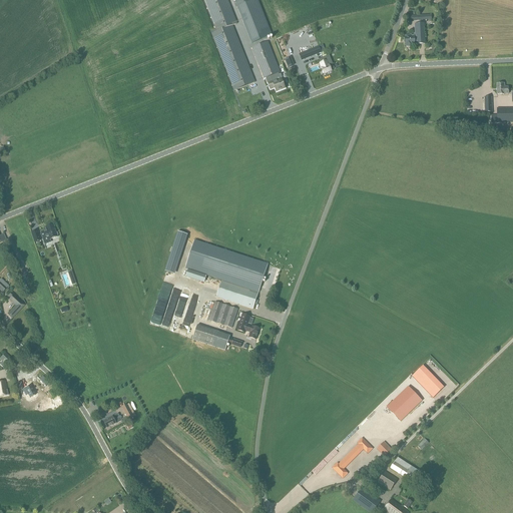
[(227,0),(203,0),(217,32),(212,34),(234,91),(255,82),(232,26),(237,24),(227,0)]
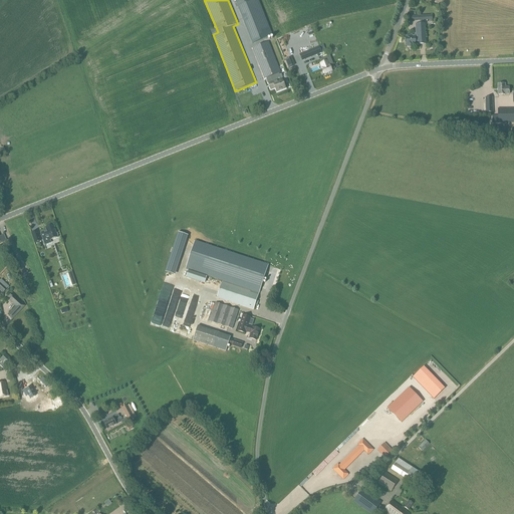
[(261,6),(241,14),(253,43),(273,36),(261,6)]
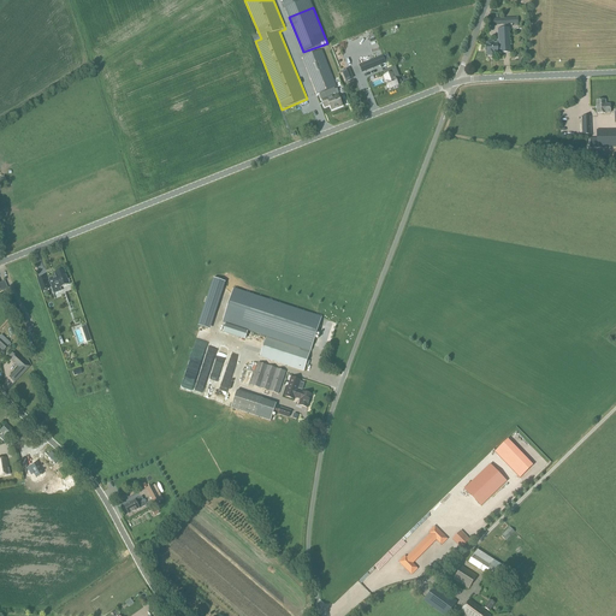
[(499,29),(501,42),(497,42),(498,45),(495,45),(493,42),(487,43),(487,45),(486,45),(487,47),(486,48),(486,51),(487,52),(487,54),(489,55),(495,55),(495,53),(501,53),(510,53),(509,29),(499,29)]
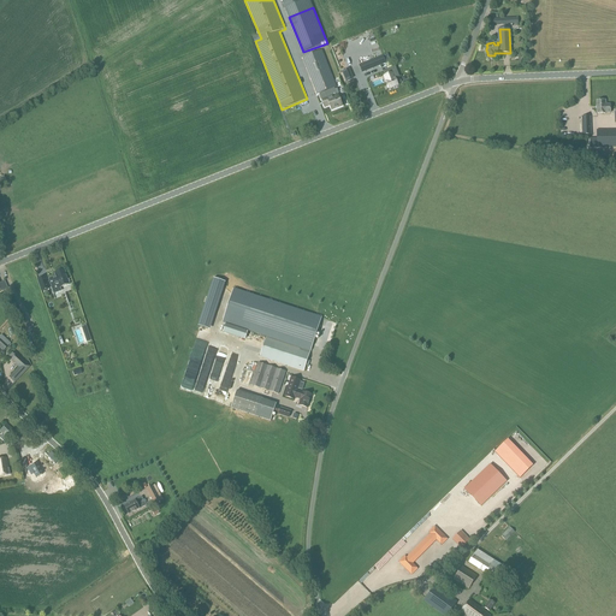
[(331,105),(332,110),(342,106),(338,96),(333,98),(330,90),(337,88),(323,51),(302,58),(317,95),(323,93),(324,99),(321,100),(325,107),(331,105)]
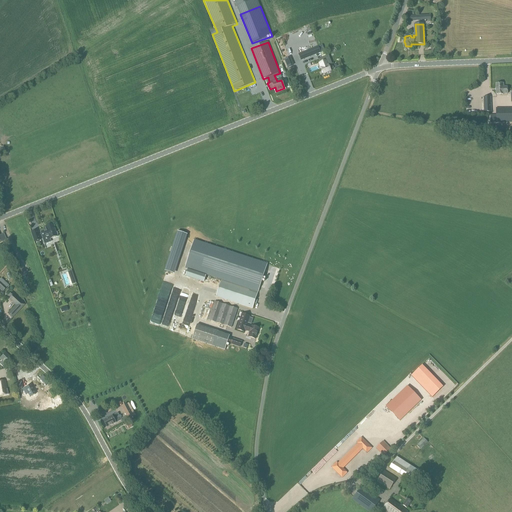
[(318,46),(299,54),(301,60),(321,52),(318,46)]
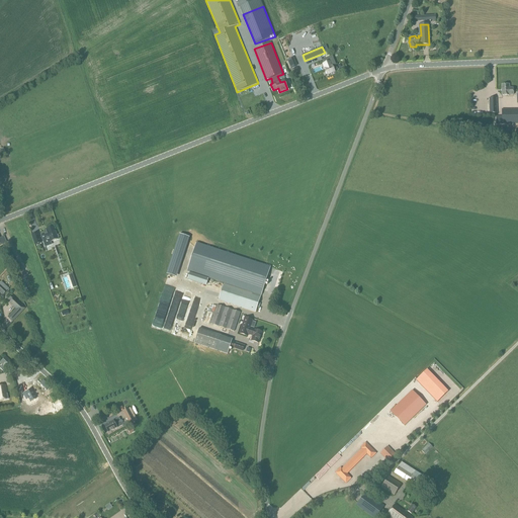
[(334,71),(338,69),(333,57),(322,61),(324,64),(323,64),(328,75),(329,76),(332,74),(332,73),(335,72),(334,71)]
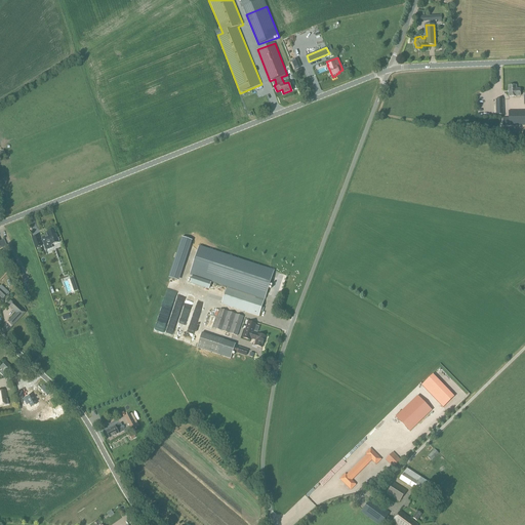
[(301,67),(297,58),(291,62),(295,70),(301,67)]
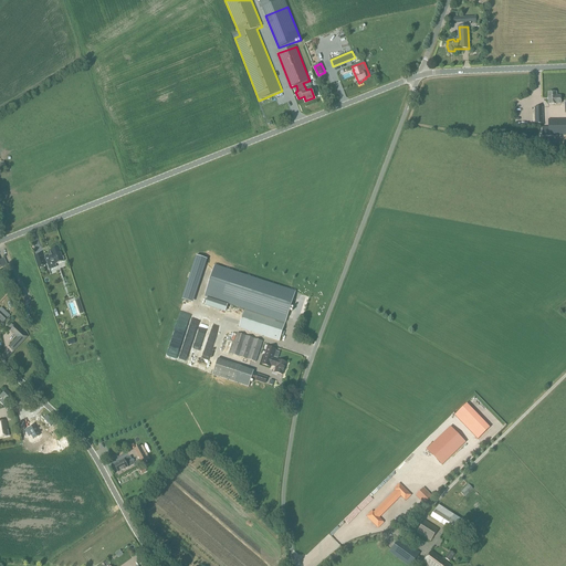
[(556,92),(548,92),(548,105),(557,104),(562,104),(561,96),(556,96),(556,92)]
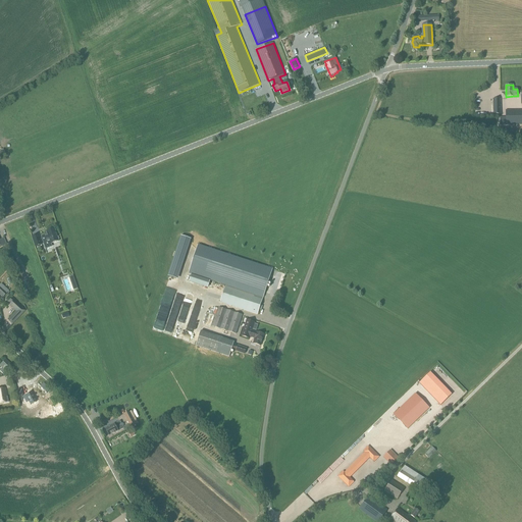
[(506,117),(506,125),(521,124),(521,109),(506,110),(506,117)]
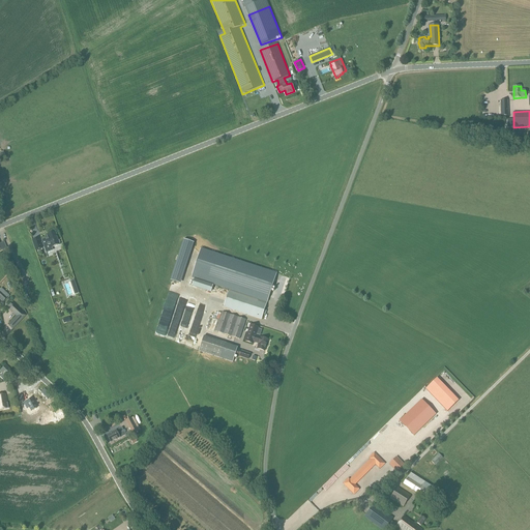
[(59,241),(56,233),(48,236),(49,239),(48,239),(47,239),(42,240),(46,248),(51,246),(52,248),(60,245),(60,244),(61,244),(59,240),(59,241)]
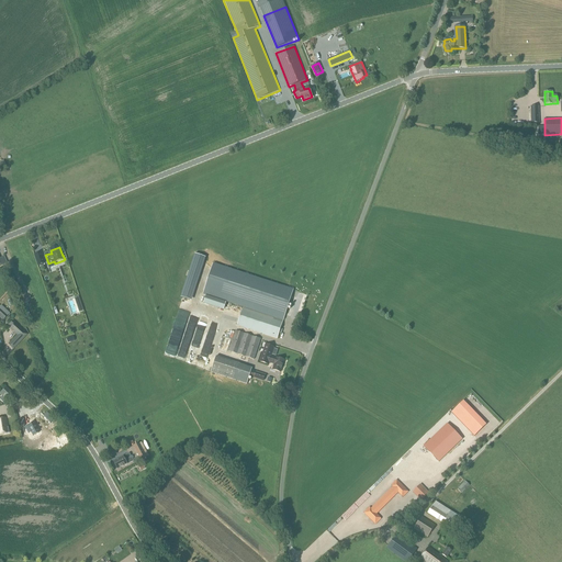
[(38,266),(45,263),(42,251),(34,255),(38,266)]
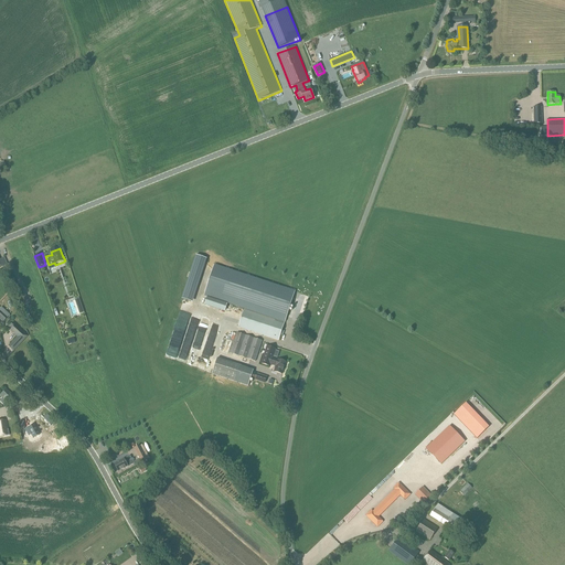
[(285,322),(295,292),(214,265),(204,296),(276,319),(276,320),(285,322)]
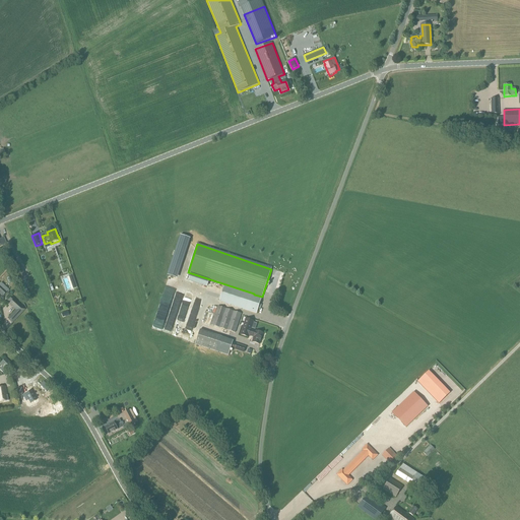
[(26,279),(22,268),(15,270),(19,281),(26,279)]
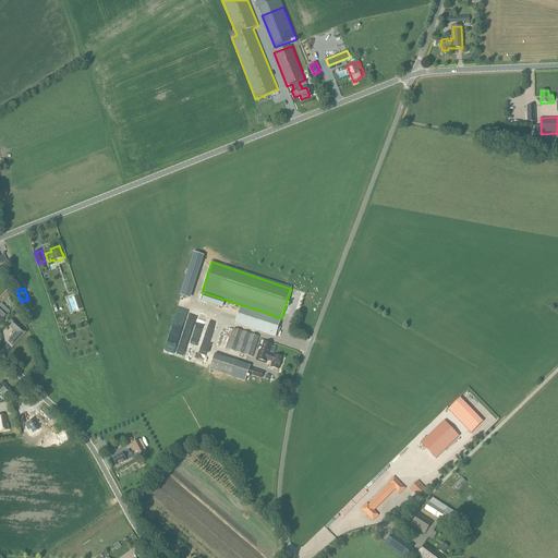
[(225,300),(205,293),(202,302),(222,308),(225,300)]
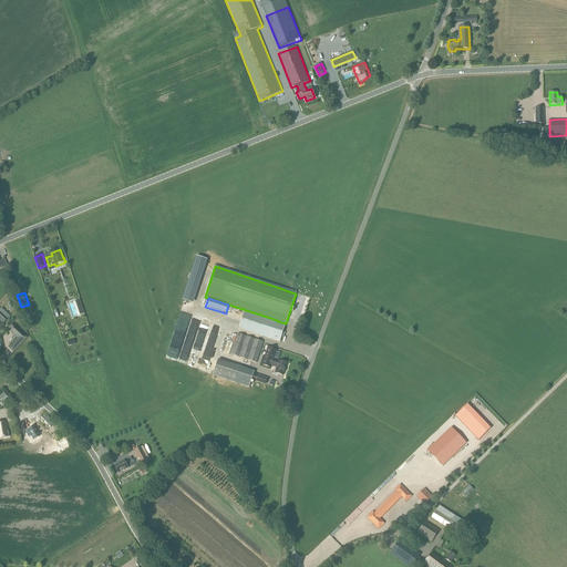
[(0,320),(3,323),(8,319),(7,319),(9,316),(2,310),(0,310),(0,320)]
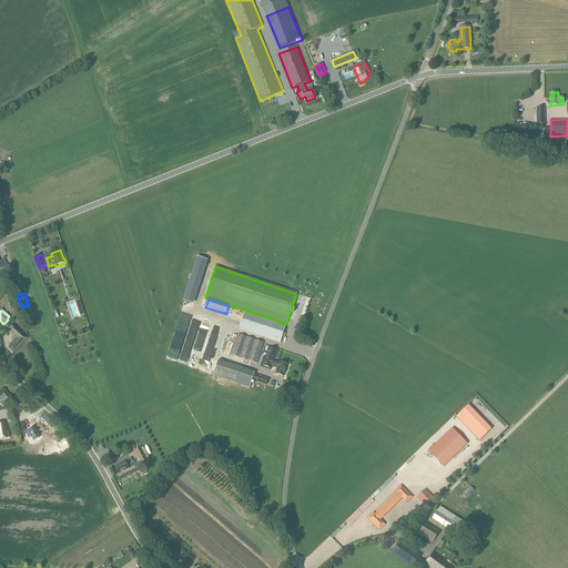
[(232,311),(223,320),(230,326),(239,318),(232,311)]
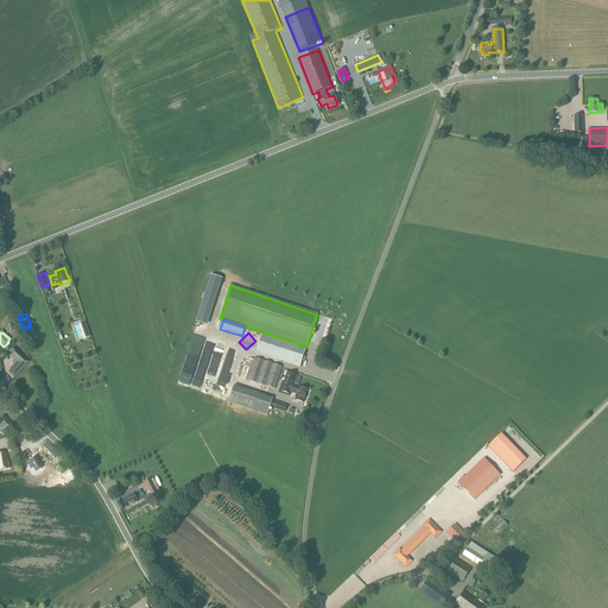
[(297,344),(263,333),(257,353),(291,363),(291,361),(295,362),(293,365),(301,367),(306,347),(297,344)]
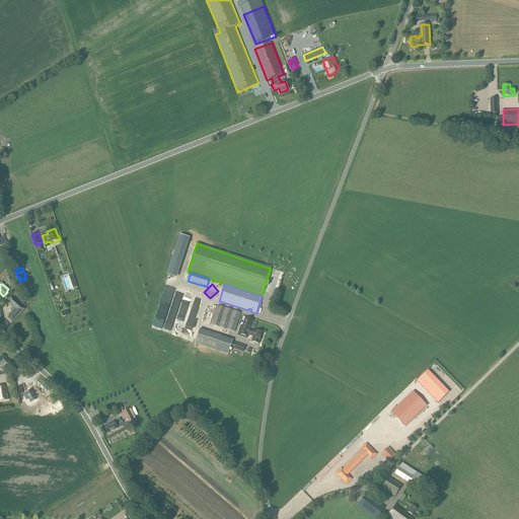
[(13,322),(25,309),(14,299),(9,304),(15,310),(7,318),(13,322)]
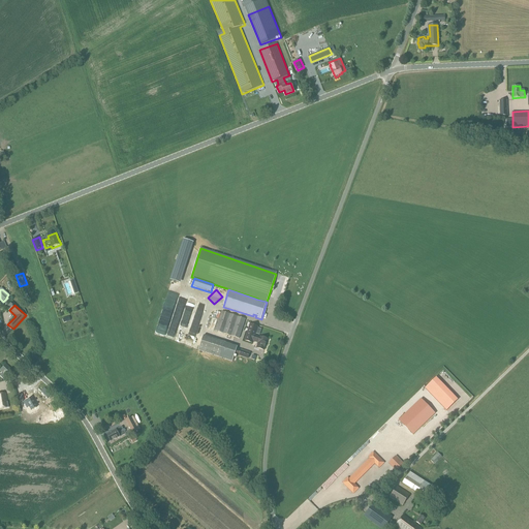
[(239,339),(246,319),(221,311),(215,331),(239,339)]
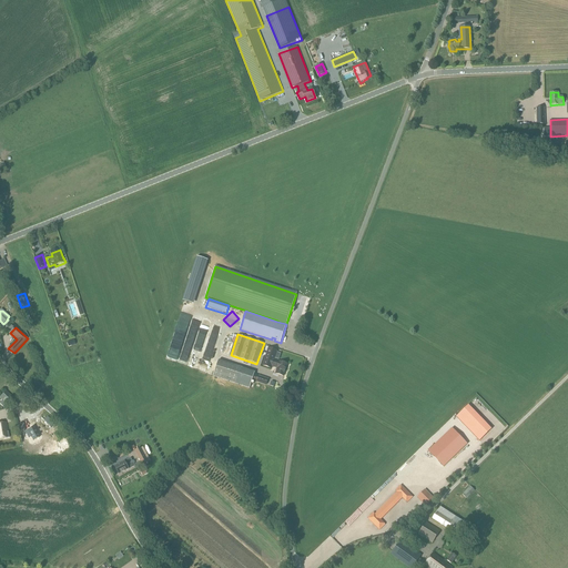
[(283,376),(287,364),(275,359),(277,351),(269,347),(262,366),(272,369),(272,367),(277,368),(276,374),(283,376)]
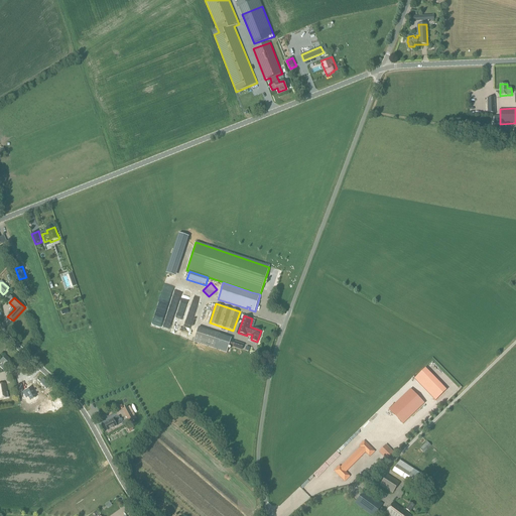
[(214,349),(219,335),(199,328),(194,342),(214,349)]
